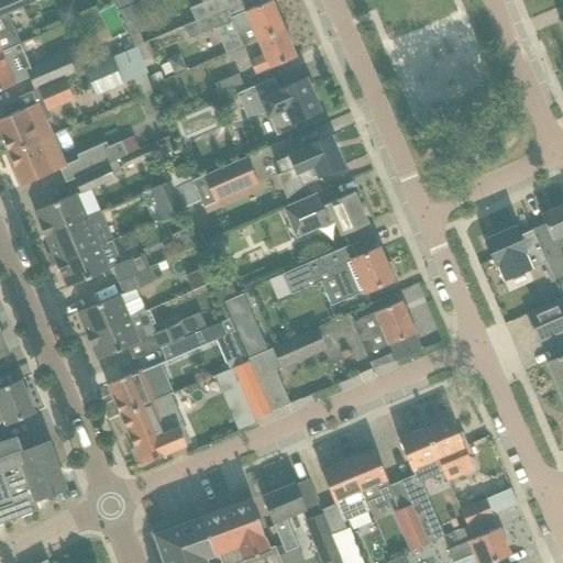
[(35,3),(33,0),(0,0),(0,18),(7,15),(35,3)]
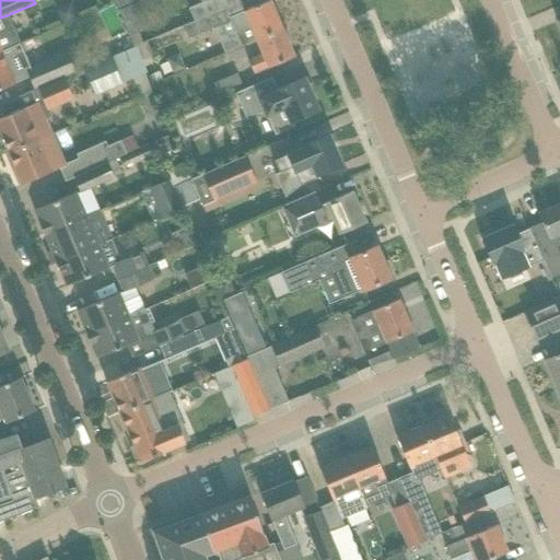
[(218,11),(213,0),(208,0),(187,9),(193,21),(218,11)]
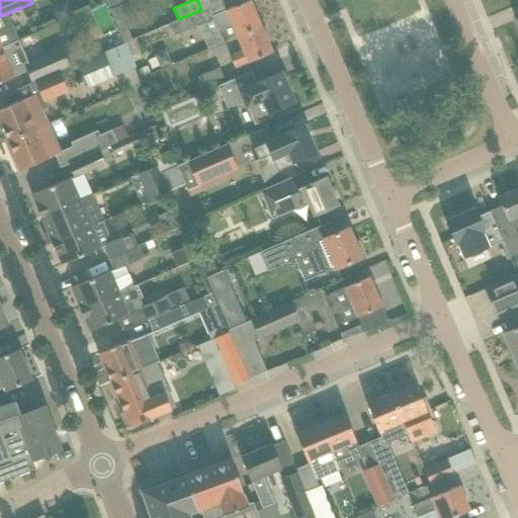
[(260,26),(249,0),(211,16),(223,42),(237,36),(260,26)]
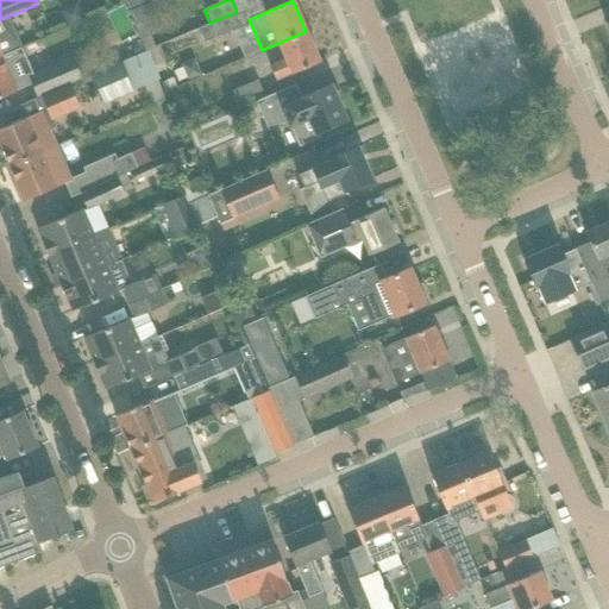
[(75,6),(63,12),(69,25),(82,19),(75,6)]
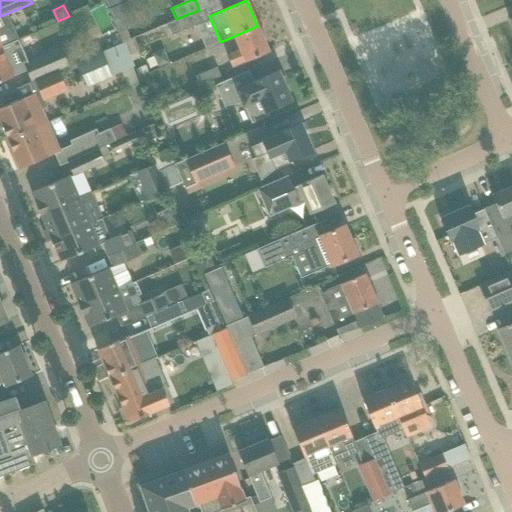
[(205,22),(199,10),(176,19),(167,24),(172,36),(181,31),(205,22)]
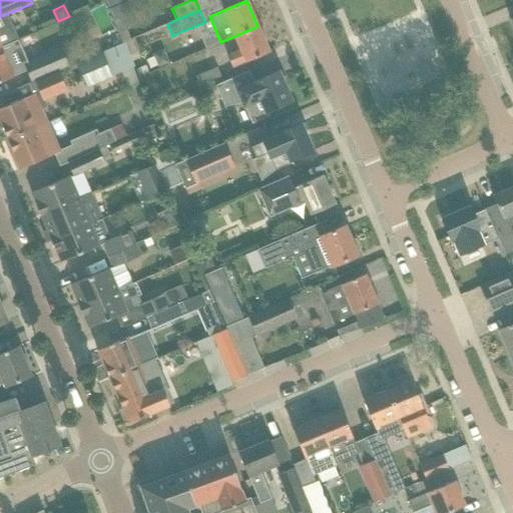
[(0,16),(0,47),(0,48),(17,40),(6,14),(0,16)]
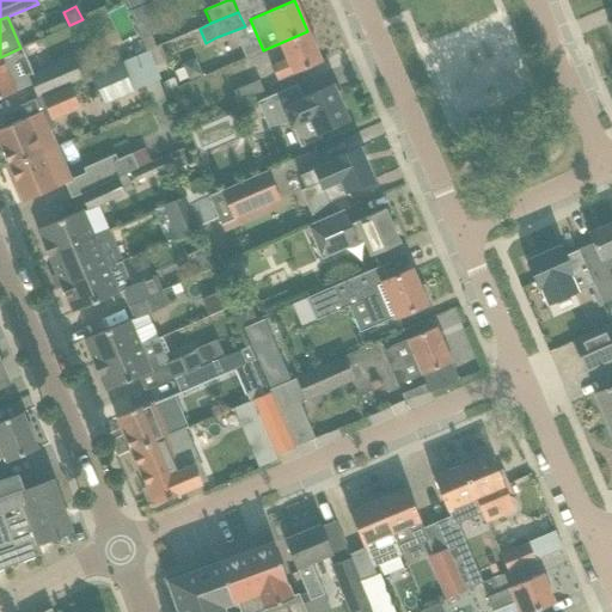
[(307,31),(280,43),(286,57),(270,65),(277,80),(320,62),(307,31)]
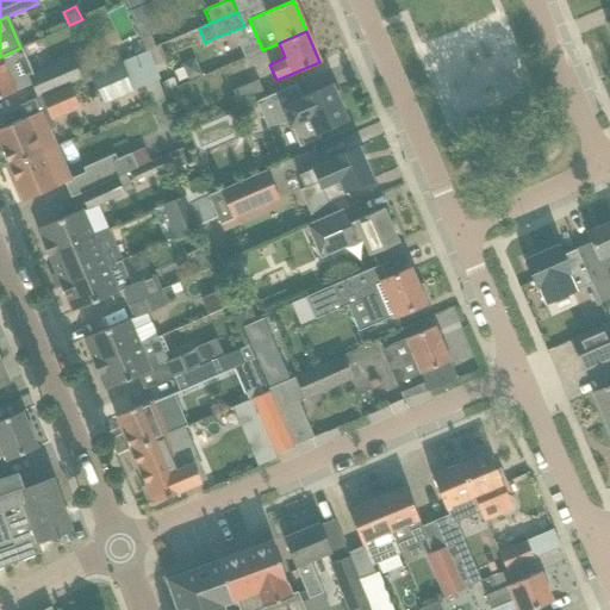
[(0,57),(0,56),(0,98),(16,92),(32,85),(29,76),(32,74),(20,48),(0,57)]
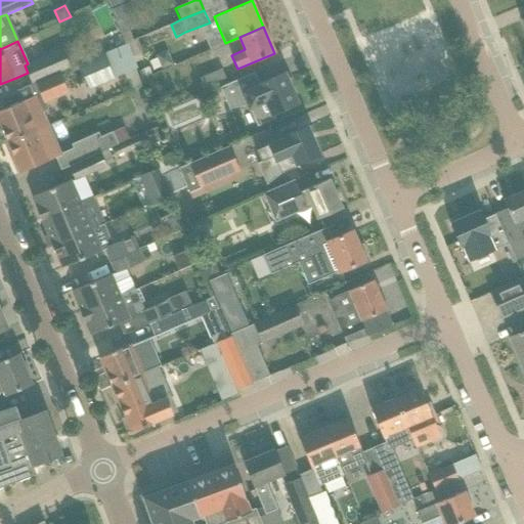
[(134,67),(124,43),(78,63),(88,87),(134,67)]
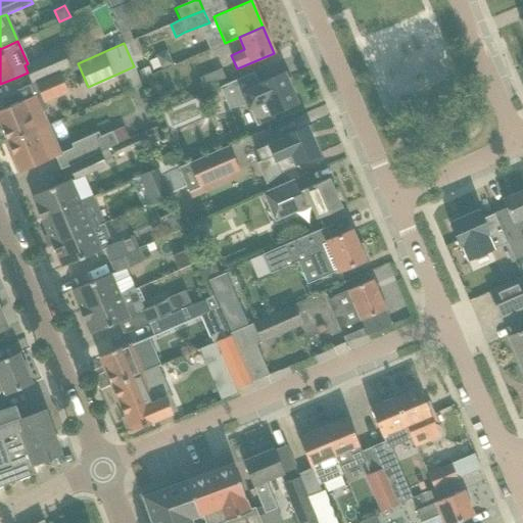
[(28,63),(25,65),(28,73),(32,81),(69,64),(62,48),(28,63)]
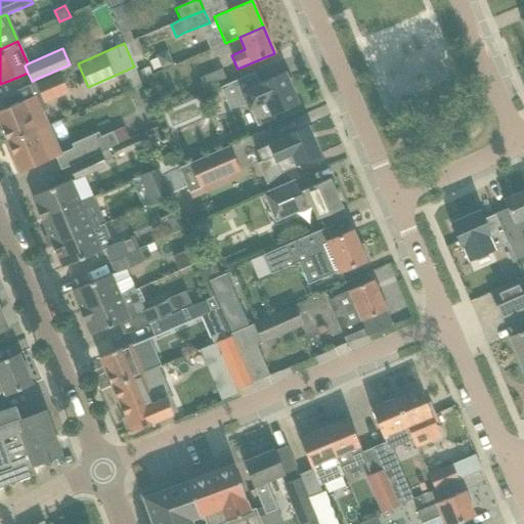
[(166,52),(156,57),(161,69),(171,64),(166,52)]
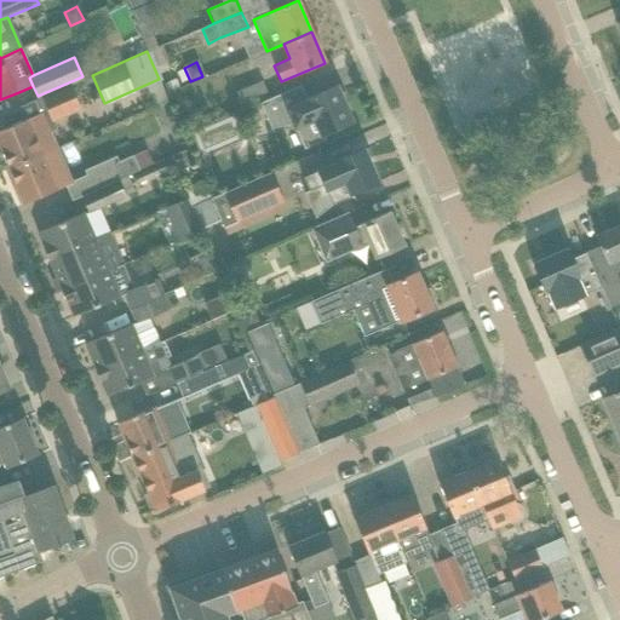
[(167,93),(178,87),(174,79),(162,84),(167,93)]
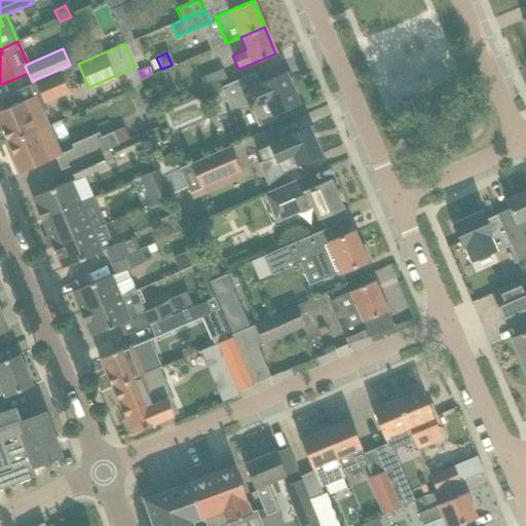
[(227,83),(221,69),(198,78),(204,92),(227,83)]
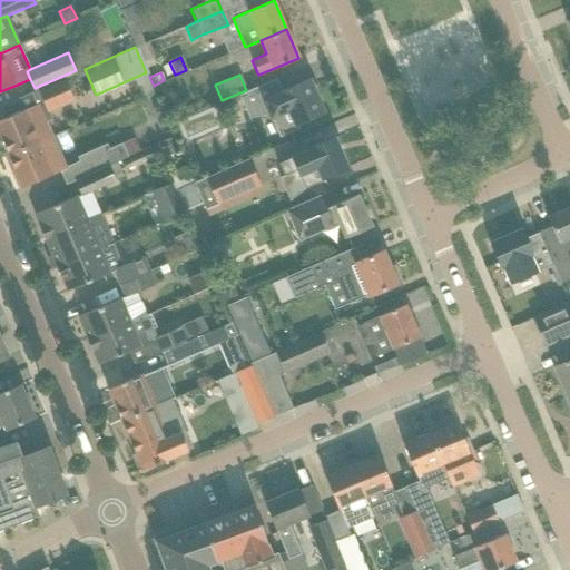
[(322,112),(308,80),(281,92),(275,79),(238,95),(248,118),(262,116),(269,112),(279,136),(278,136),(278,137),(300,129),(298,127),(296,124),(322,112)]
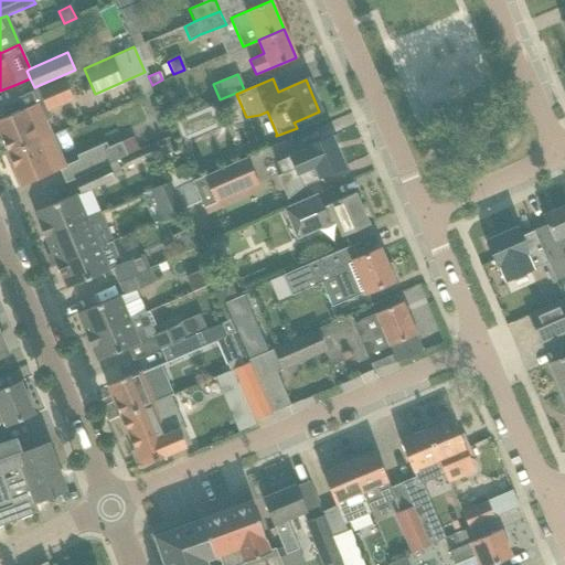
[(73,102),(63,80),(38,89),(46,113),(73,102)]
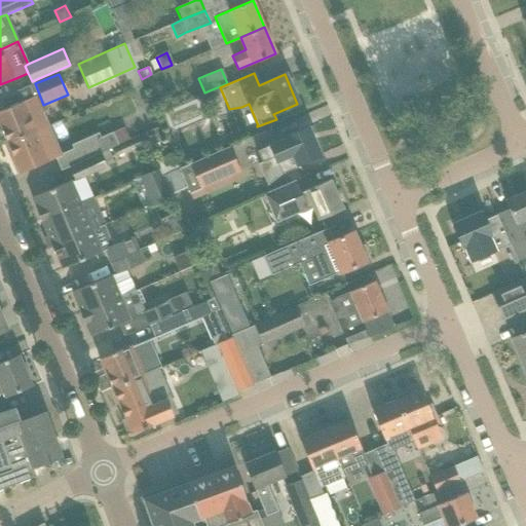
[(0,111),(0,125),(7,143),(35,130),(35,132),(48,126),(35,97),(23,102),(0,111)]
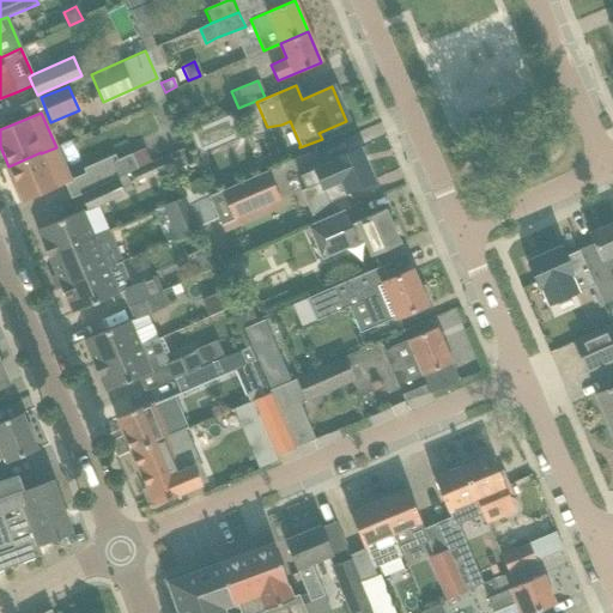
[(145,149),(129,155),(137,170),(151,164),(145,149)]
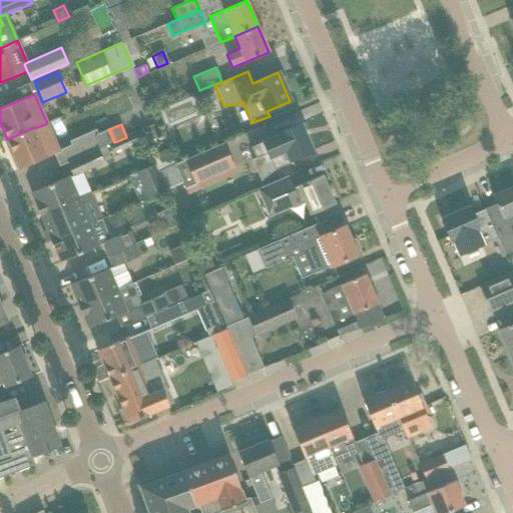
[(268,154),(275,170),(292,163),(291,160),(312,151),(300,124),(278,134),(279,135),(250,147),(255,159),(268,154)]
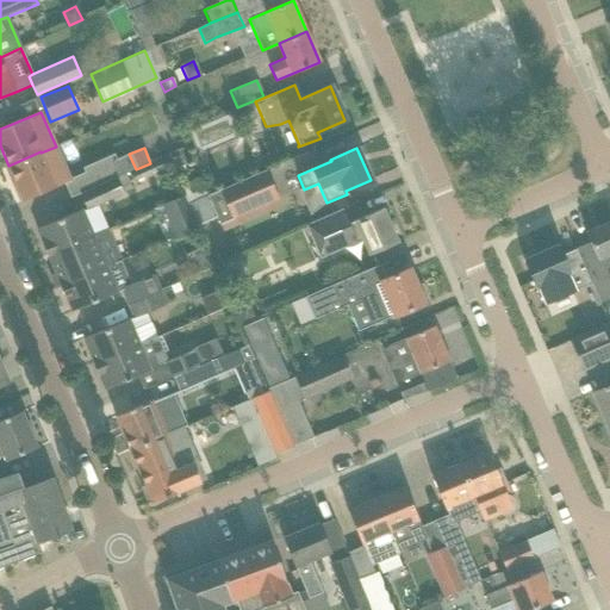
[(41,151),(8,166),(24,201),(56,187),(41,153),(41,151)]
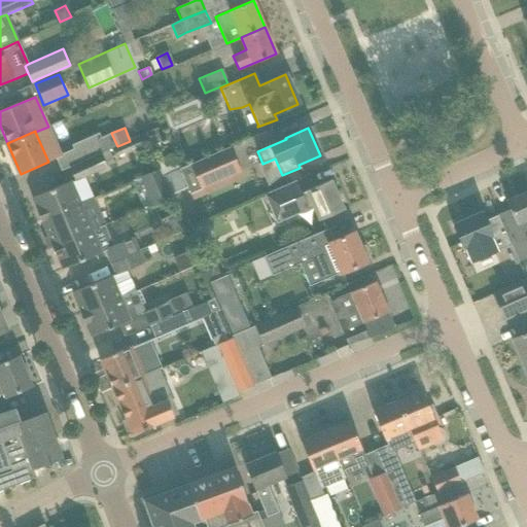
[(108,150),(117,146),(111,133),(101,138),(99,133),(71,145),(73,150),(56,157),(62,171),(69,168),(101,153),(108,150)]
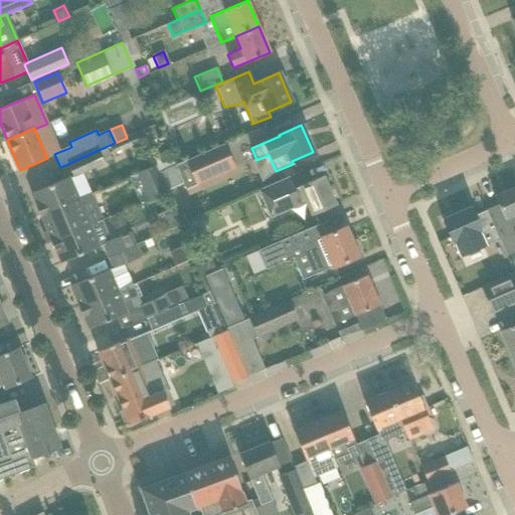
[(158,171),(164,187),(181,179),(185,189),(233,168),(223,144),(177,164),(177,163),(158,171)]
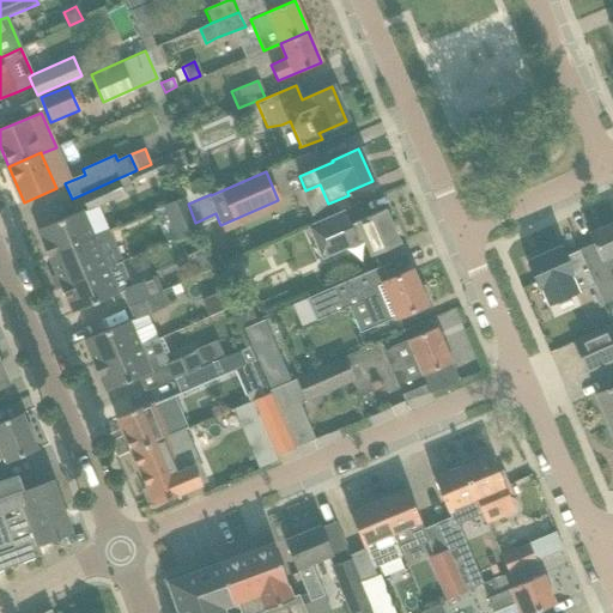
[(126,175),(117,178),(123,194),(132,189),(126,175)]
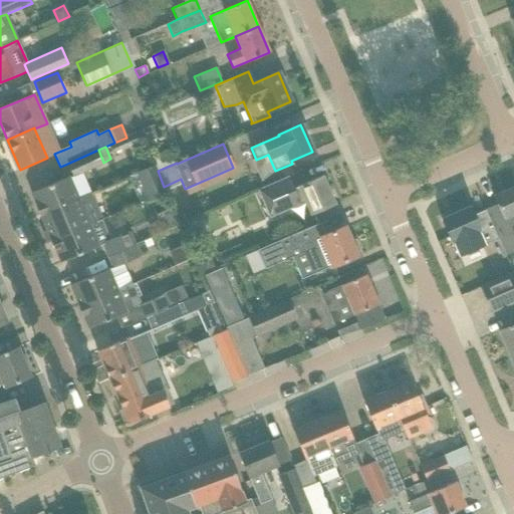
[(67,164),(74,177),(104,164),(103,163),(98,150),(67,164)]
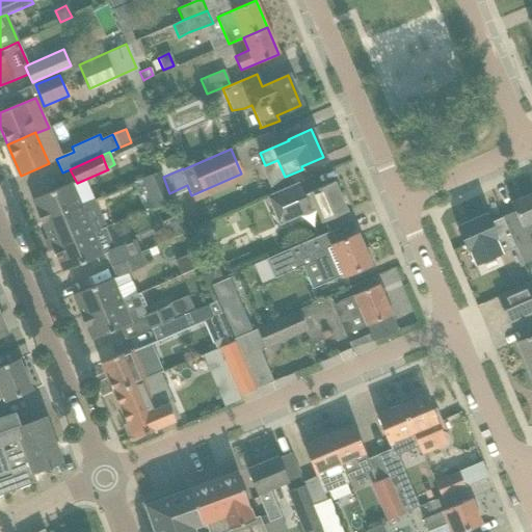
[(169,193),(163,177),(160,170),(141,179),(154,208),(171,200),(169,193)]
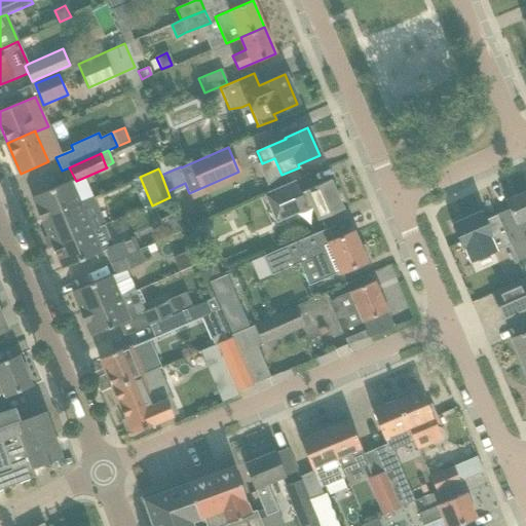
[(276,190),(264,195),(276,224),(313,209),(318,220),(324,218),(343,210),(330,180),(311,188),(300,192),(296,182),(276,190)]
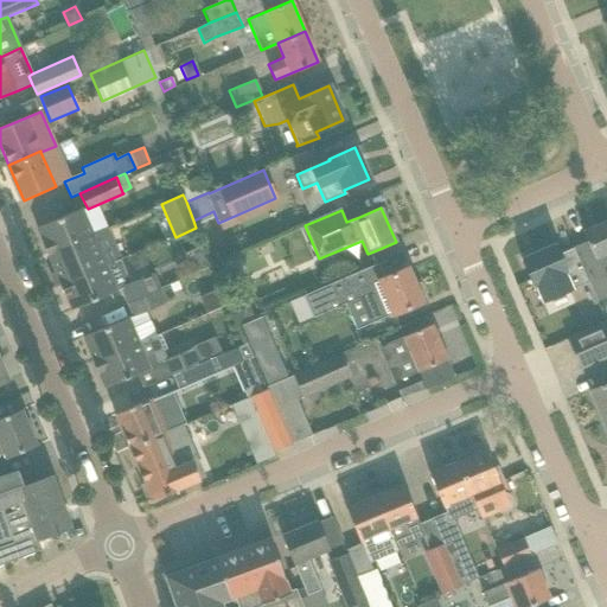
[(46,255),(48,254),(94,235),(83,209),(58,218),(37,228),(43,243),(42,244),(46,255)]
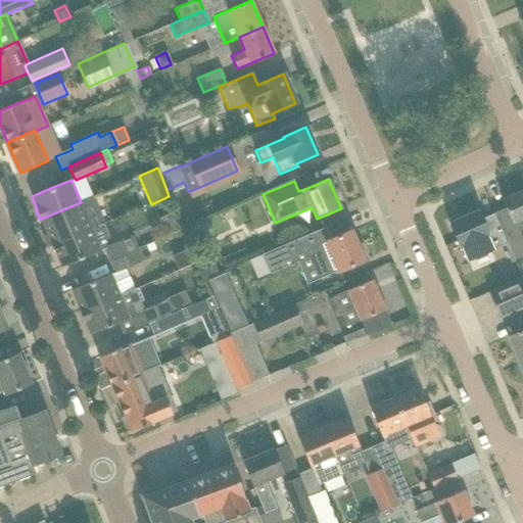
[(506,208),(493,214),(507,243),(514,259),(522,255),(522,238),(522,237),(522,234),(521,235),(516,222),(517,221),(522,218),(522,190),(503,200),(506,208)]
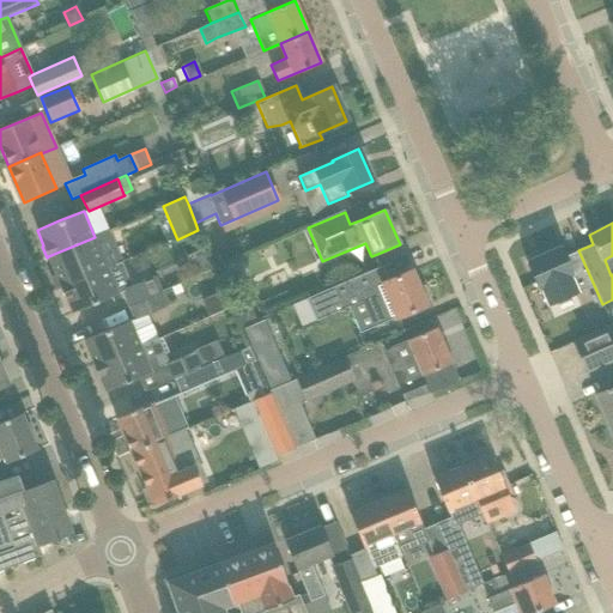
[(60,287),(60,289),(108,268),(108,269),(121,263),(107,232),(95,237),(48,256),(56,275),(50,278),(56,289),(60,287)]
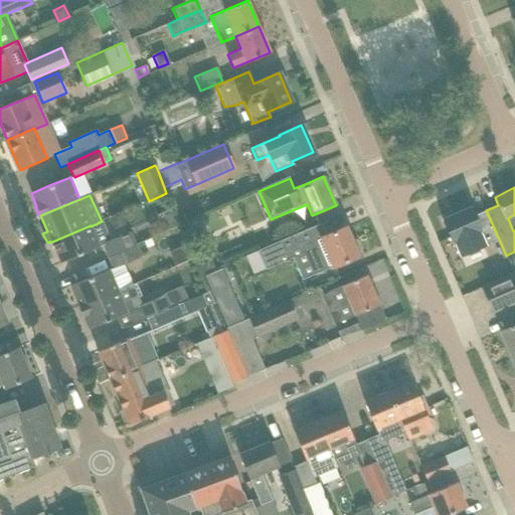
[(470,207),(442,219),(452,243),(454,242),(460,256),(499,239),(486,210),(474,215),(470,207)]
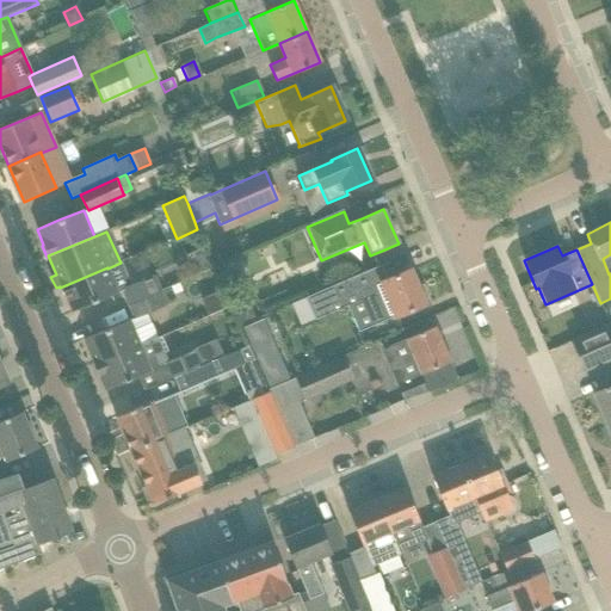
[(377,323),(395,316),(396,318),(425,304),(423,298),(427,297),(421,284),(417,285),(409,270),(388,279),(382,265),(307,297),(316,320),(360,301),(365,312),(371,309),(377,323)]
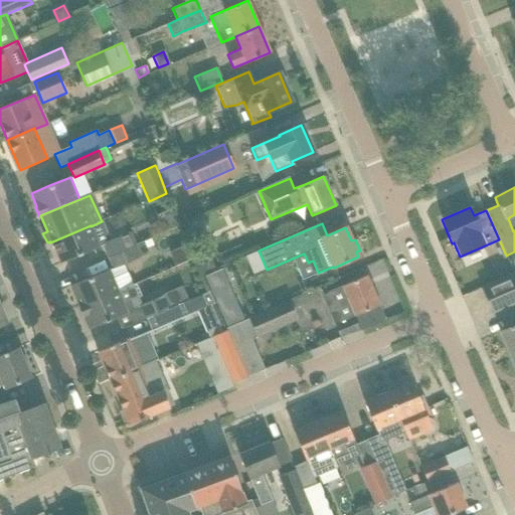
[(91,225),(50,242),(54,250),(55,249),(60,264),(100,247),(91,226),(91,225)]
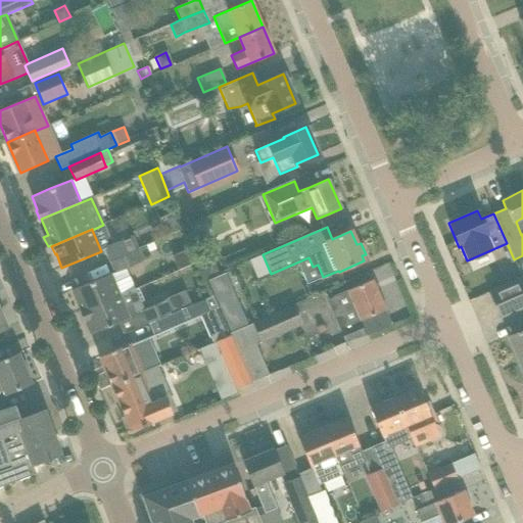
[(105,248),(110,260),(138,248),(132,236),(105,248)]
